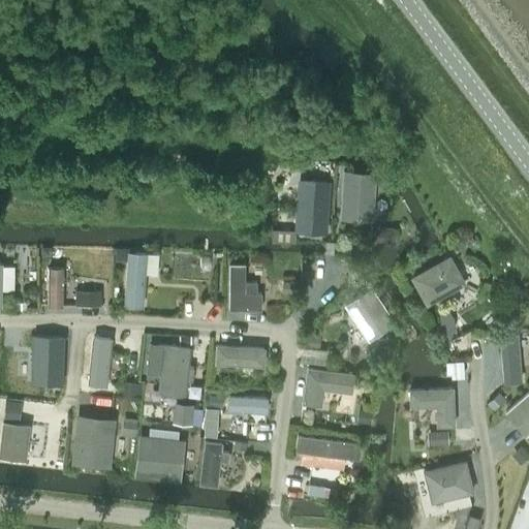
[(340,216),(371,218),(374,173),(343,170),(340,216)]
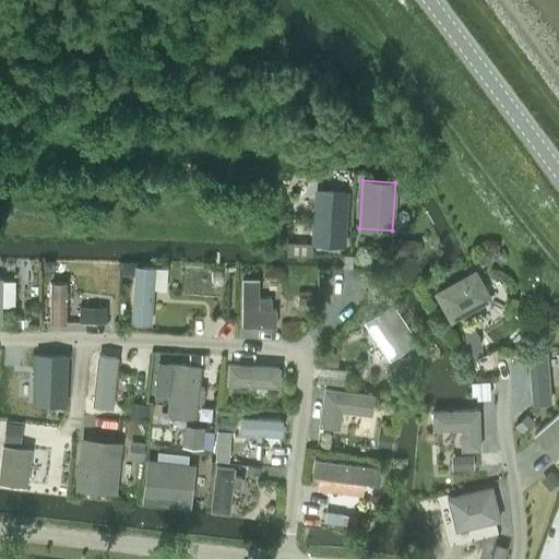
[(317,197),(313,242),(345,245),(349,193),(333,192),(332,199),(317,197)]
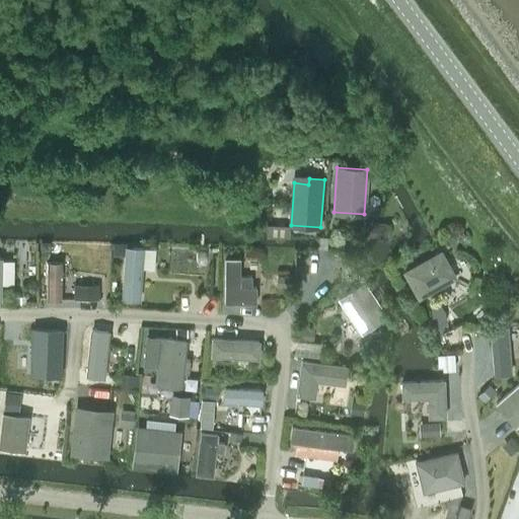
[(382,225),(365,223),(364,234),(381,235),(382,225)]
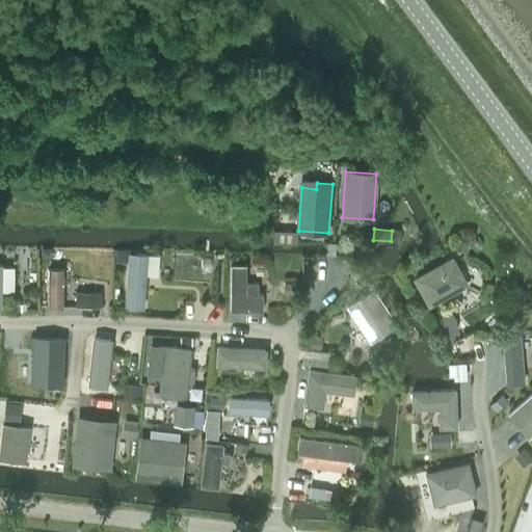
[(461,246),(468,243),(470,239),(468,235),(463,233),(458,235),(455,240),(457,244),(461,246)]
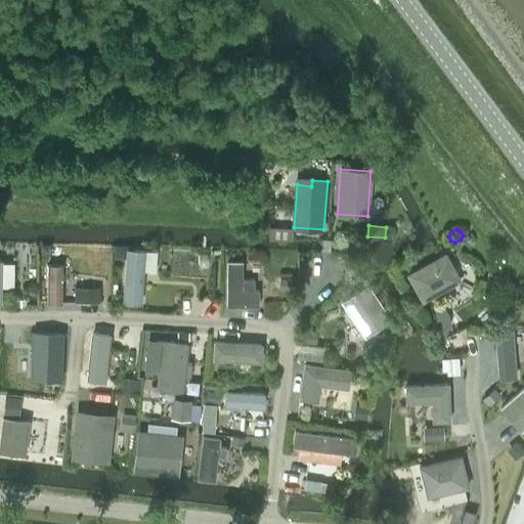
[(114,249),(114,257),(125,257),(122,303),(140,304),(144,251),(126,250),(114,249)]
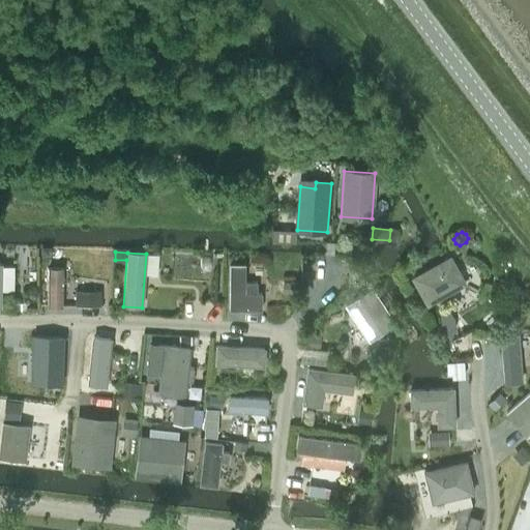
[(413,276),(428,302),(464,283),(449,257),(413,276)]
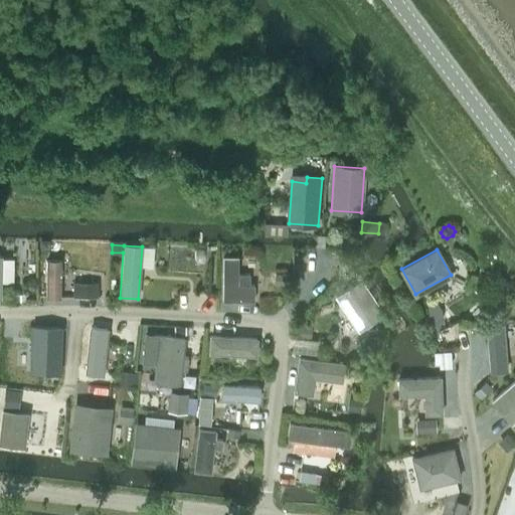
[(249,274),(237,274),(237,259),(222,259),(222,299),(253,299),(253,284),(249,284),(249,274)]
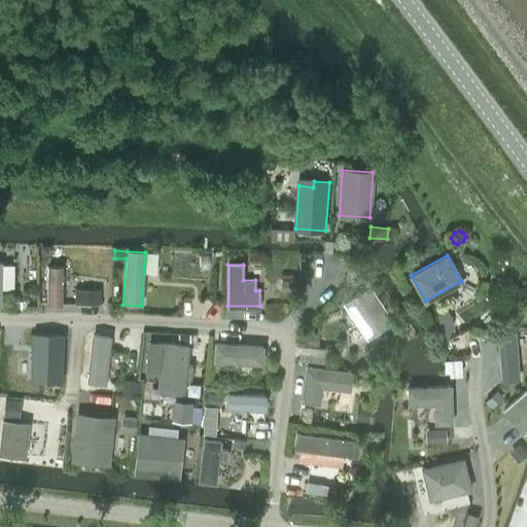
[(46,267),(46,306),(61,306),(61,267),(46,267)]
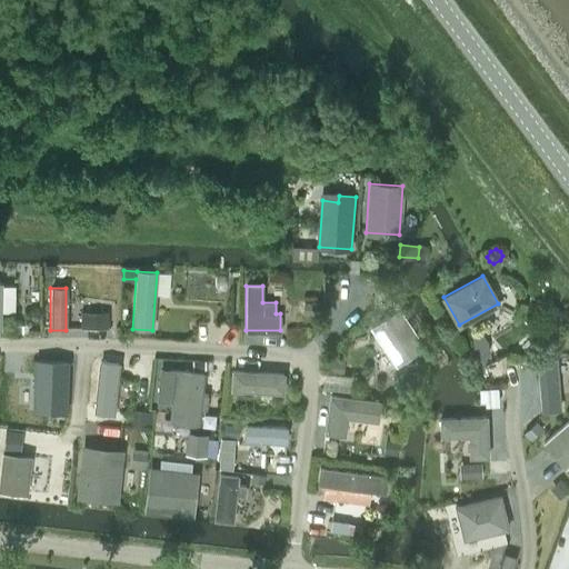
[(303,303),(303,313),(316,313),(316,303),(316,301),(303,301),(303,303)]
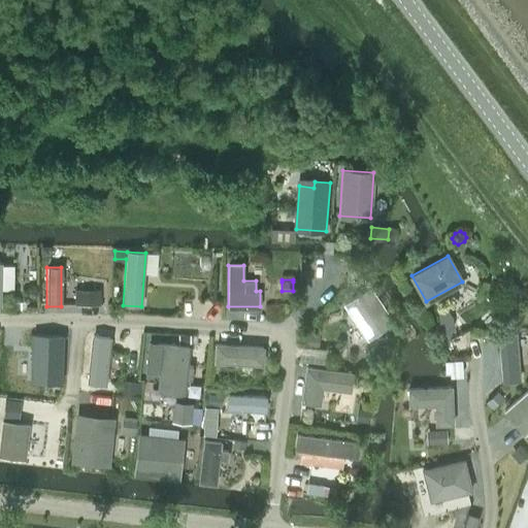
[(367,337),(392,320),(369,287),(344,303),(367,337)]
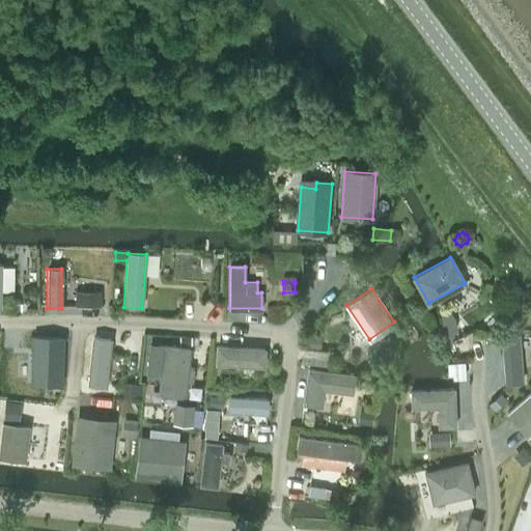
[(101,291),(75,292),(75,306),(101,306),(101,291)]
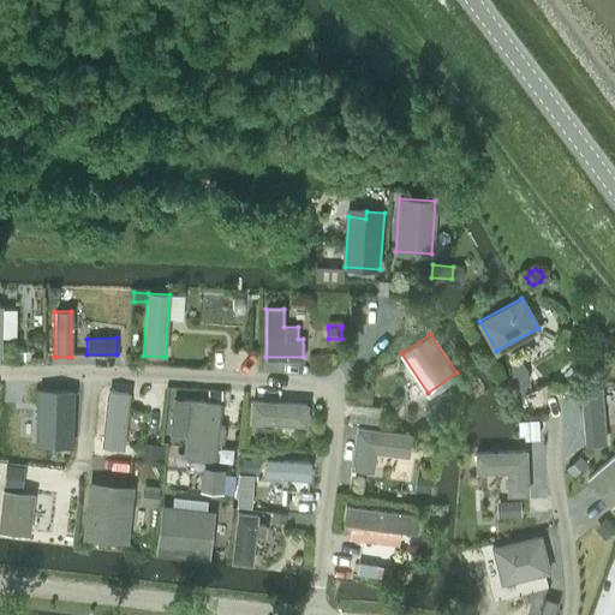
[(602,386),(581,387),(585,442),(605,441),(602,386)]
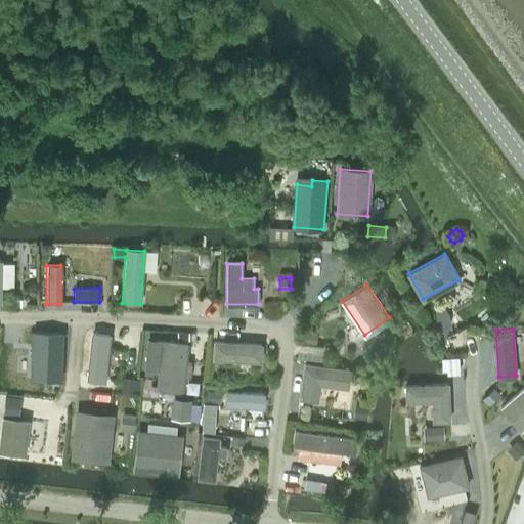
[(304,331),(302,342),(312,343),(313,332),(304,331)]
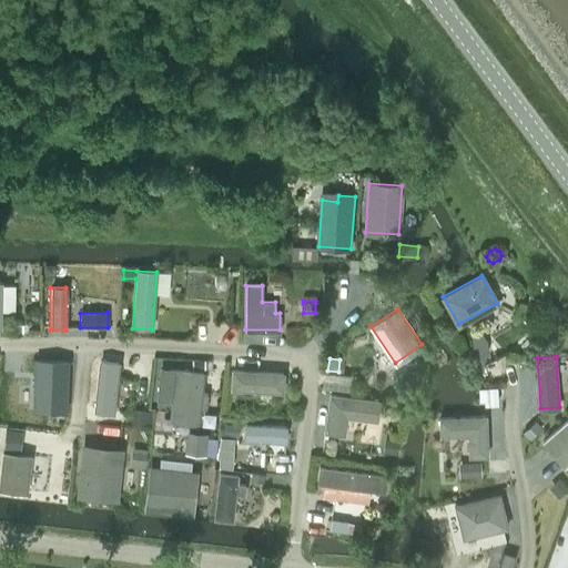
[(496,358),(484,363),(490,379),(501,375),(496,358)]
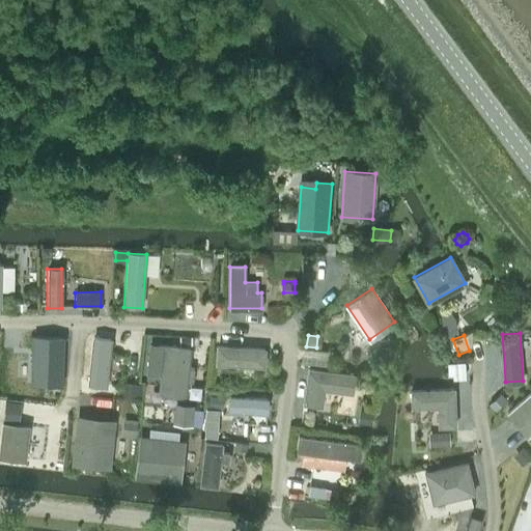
[(93,337),(88,383),(105,385),(110,339),(93,337)]
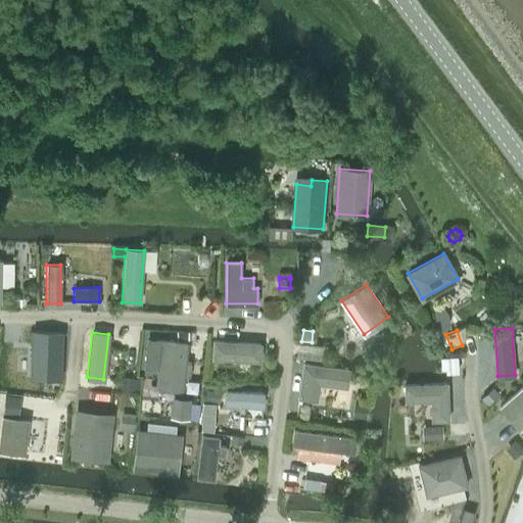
[(191,362),(185,361),(187,343),(148,339),(145,366),(158,368),(156,386),(182,388),(184,372),(190,372),(191,362)]
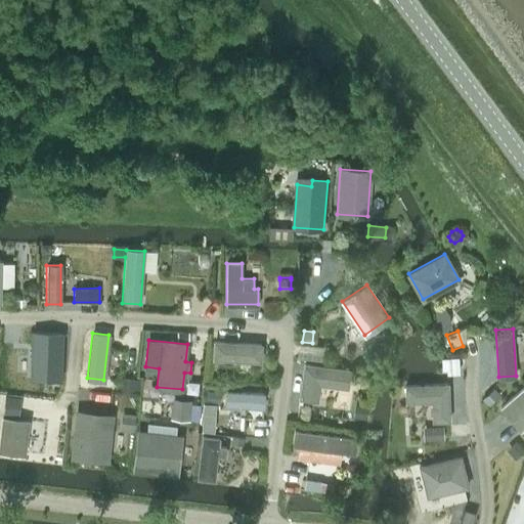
[(214,341),(213,357),(260,360),(261,344),(214,341)]
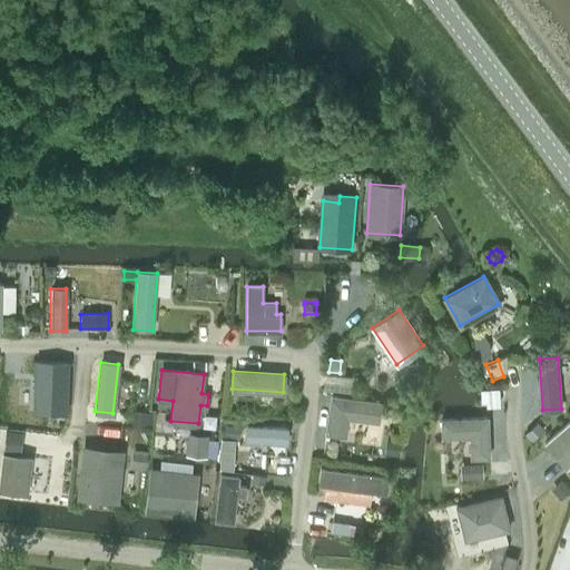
[(346,416),(377,421),(380,402),(331,395),(326,432),(344,434),(346,416)]
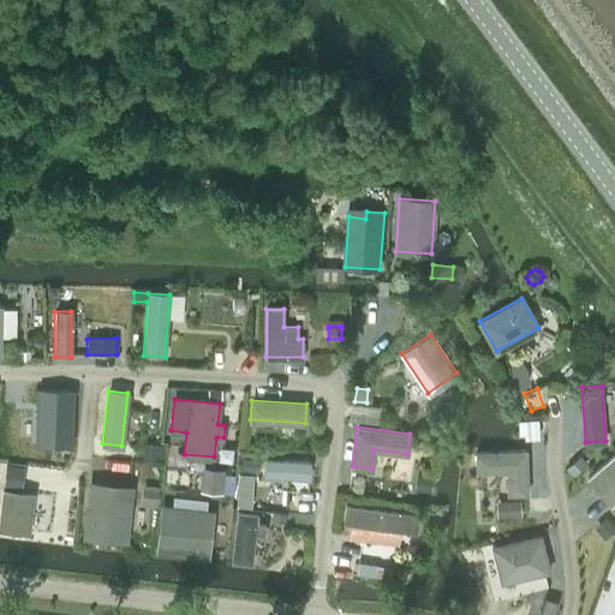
[(156,460),(157,443),(145,442),(143,459),(156,460)]
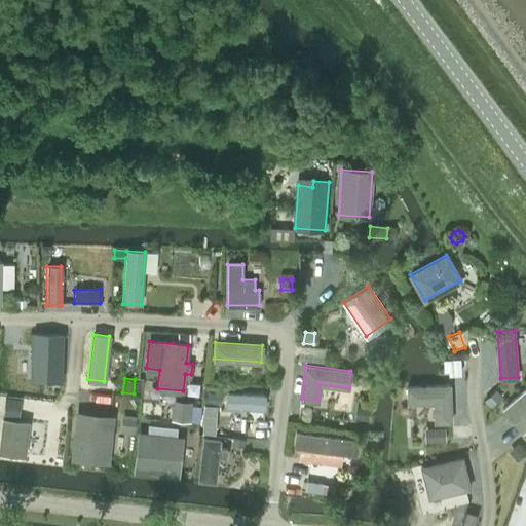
[(434,402),(435,422),(451,421),(449,385),(407,386),(408,403),(434,402)]
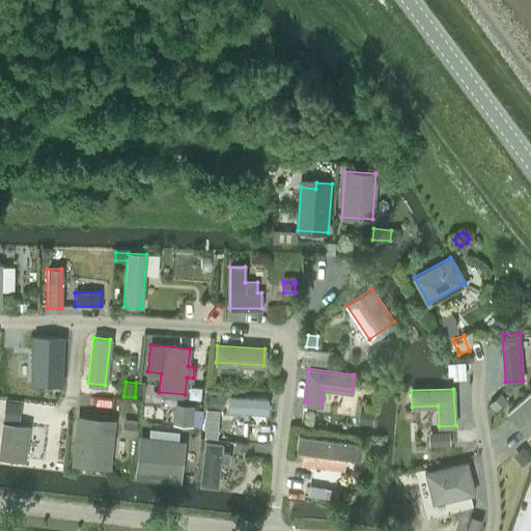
[(530,392),(507,413),(527,436),(530,432),(530,392)]
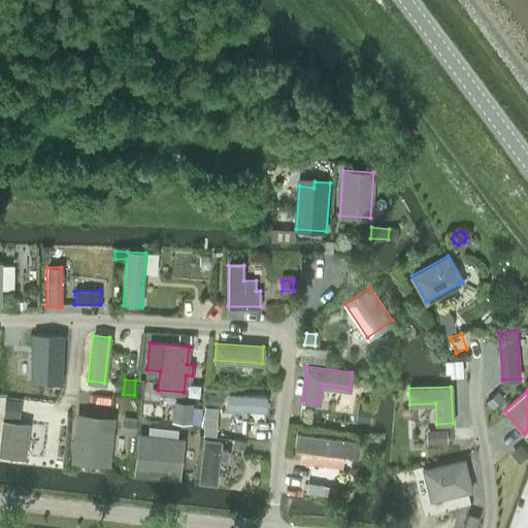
[(493,407),(504,397),(498,391),(487,401),(493,407)]
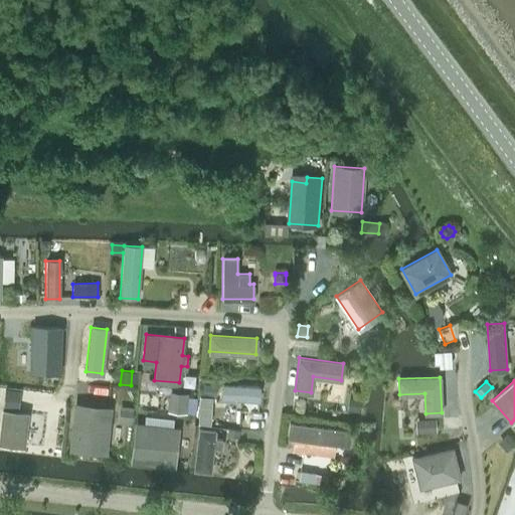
[(202,395),(215,396),(216,383),(203,382),(202,395)]
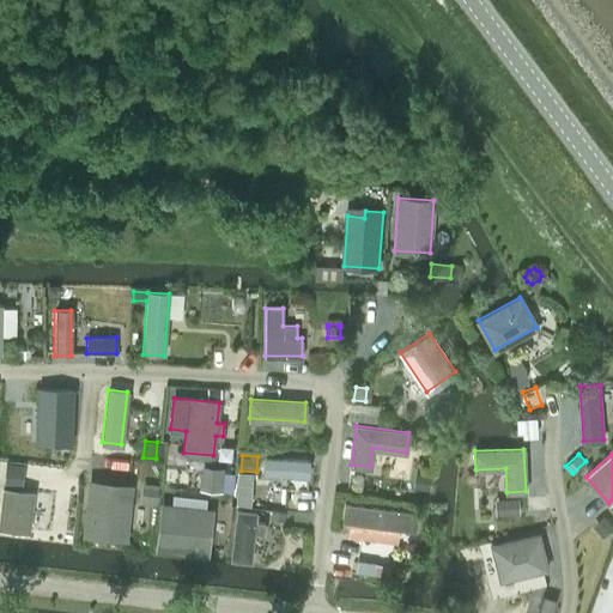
[(265,456),(265,474),(307,477),(308,459),(265,456)]
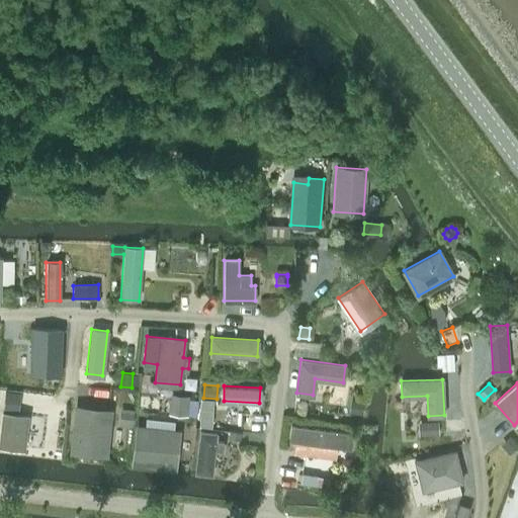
[(3,411),(19,412),(21,393),(5,391),(3,411)]
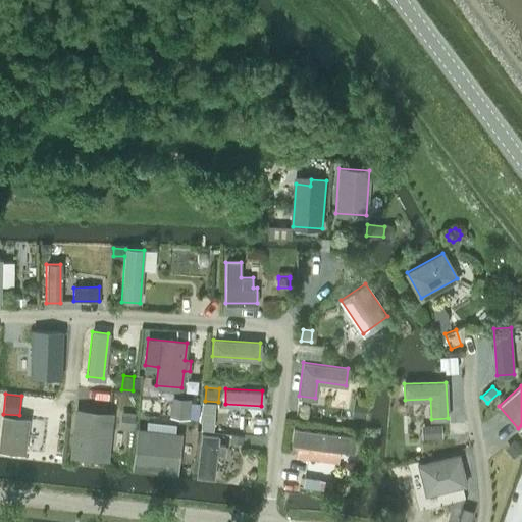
[(171,396),(170,417),(190,419),(191,398),(171,396)]
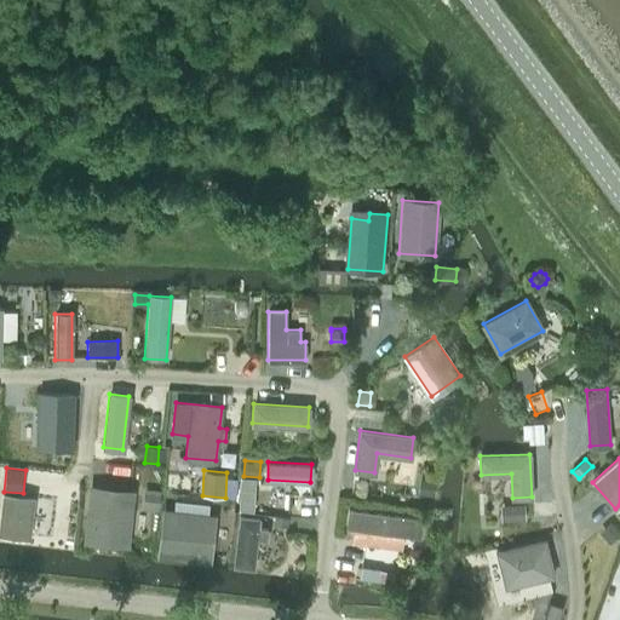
[(418,493),(434,495),(436,481),(420,478),(418,493)]
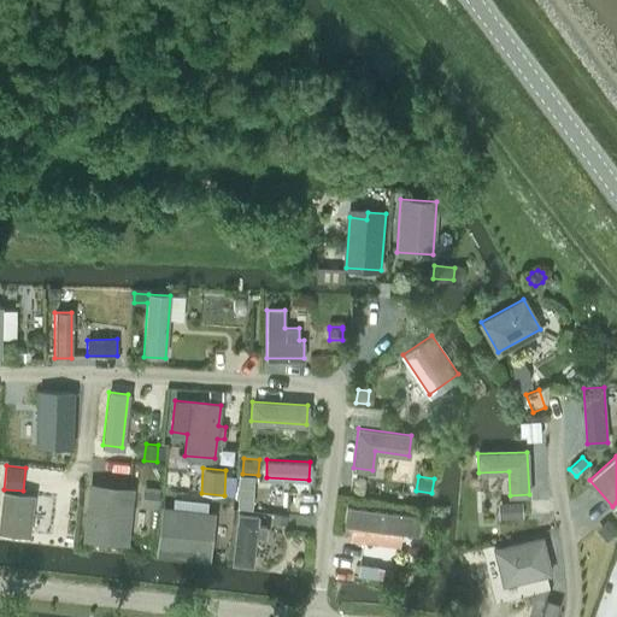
[(144,486),(141,506),(158,507),(160,488),(144,486)]
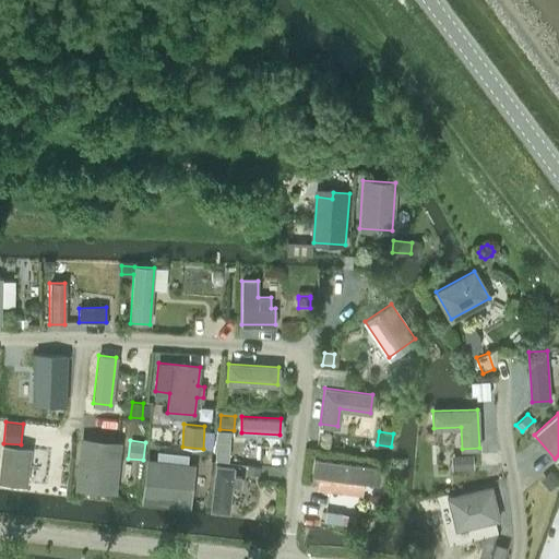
[(79,485),(113,488),(118,445),(83,441),(79,485)]
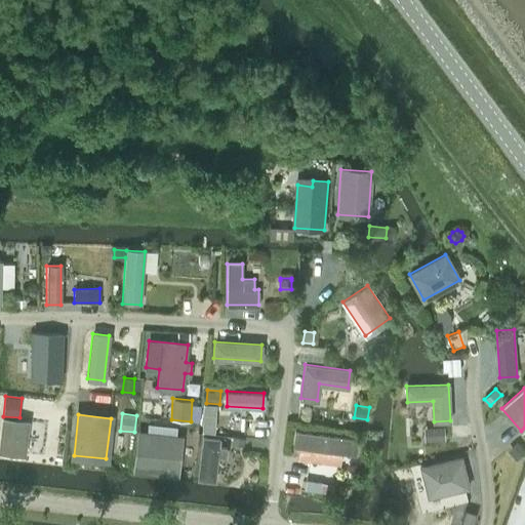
[(0,439),(0,450),(24,454),(28,420),(3,417),(0,439)]
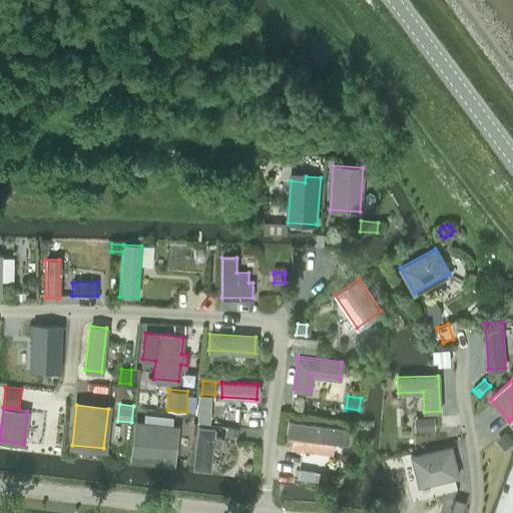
[(415,418),(416,430),(434,430),(434,417),(415,418)]
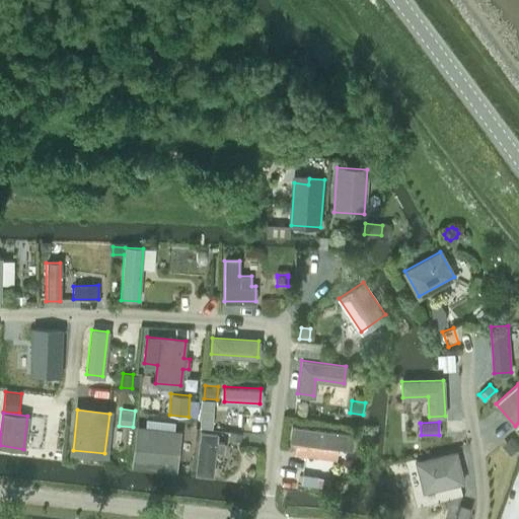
[(451,422),(451,431),(462,431),(462,422),(451,422)]
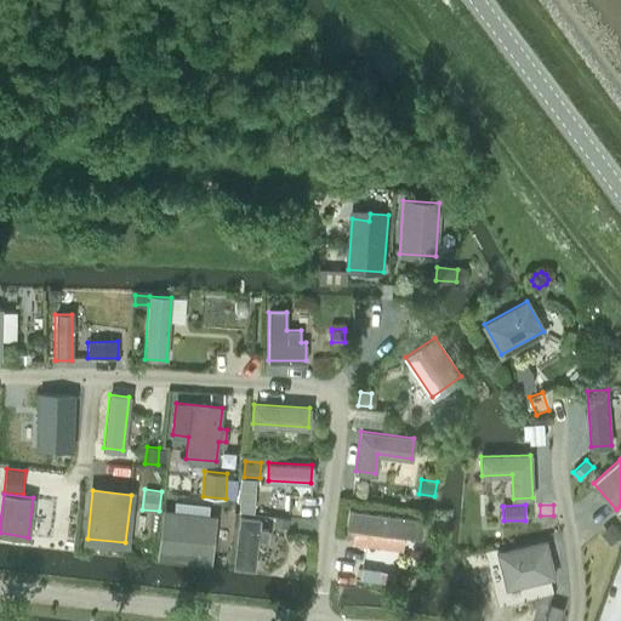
[(348,511),(346,530),(353,531),(351,545),(377,548),(380,535),(404,537),(422,540),(422,539),(425,520),(348,511)]
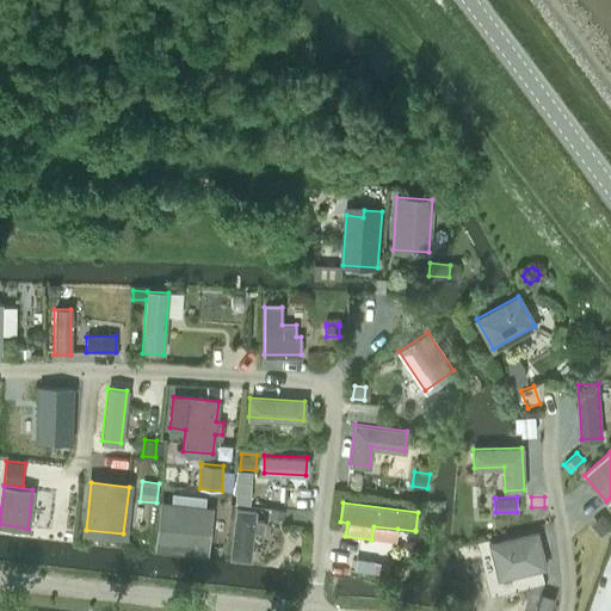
[(207,550),(211,512),(164,506),(159,544),(207,550)]
